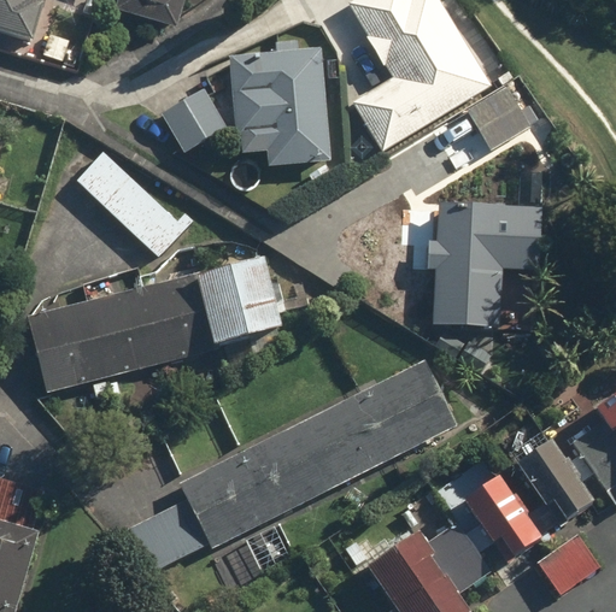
[(0,0),(0,36),(30,45),(41,6),(33,5),(34,0),(0,0)]
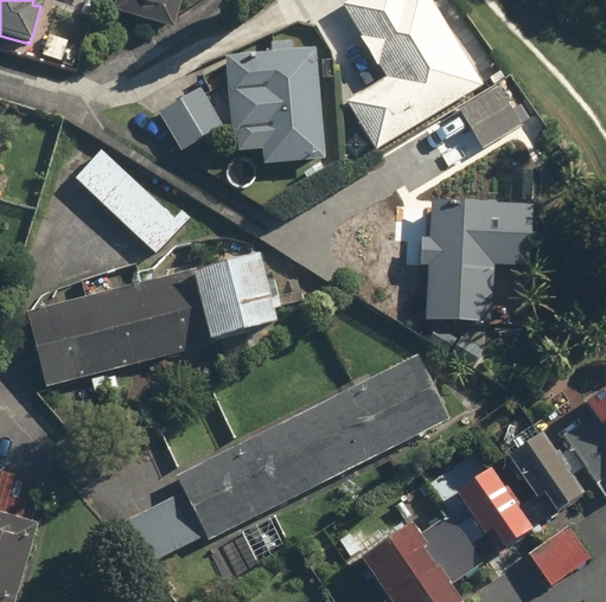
[(110,0),(109,7),(174,26),(183,0),(110,0)]
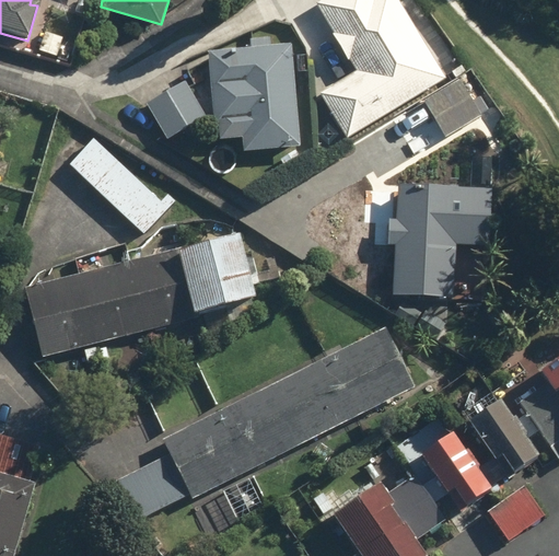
[(322,0),(316,3),(359,69),(321,94),(350,140),(446,79),(397,0),(322,0)]
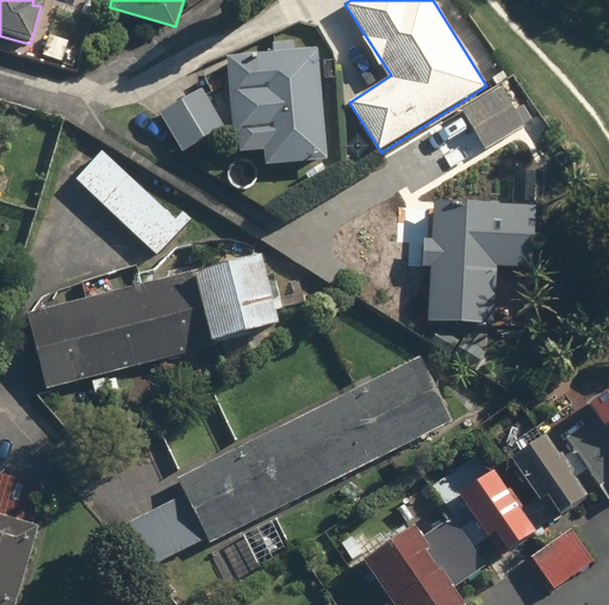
[(293,51),(293,58),(268,61),(267,54),(225,56),(231,135),(237,135),(238,151),(263,150),(265,164),(324,161),(315,50),(293,51)]
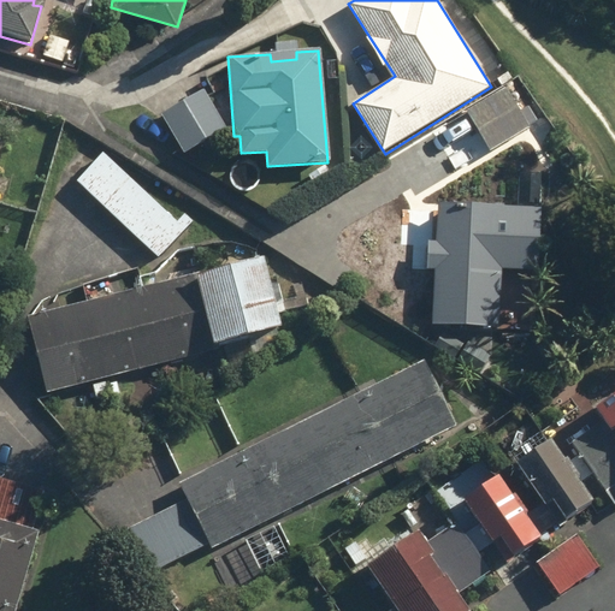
[(520,110),(506,87),(467,110),(492,152),(539,123),(528,105),(520,110)]
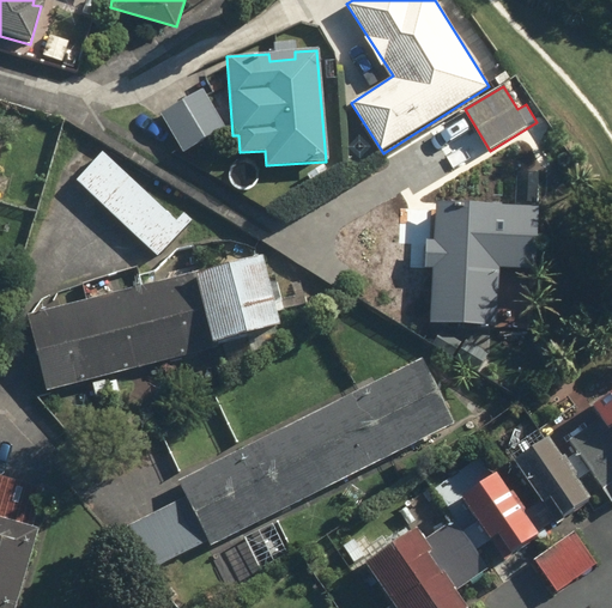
[(225,128),(203,89),(161,114),(183,153),(225,128)]
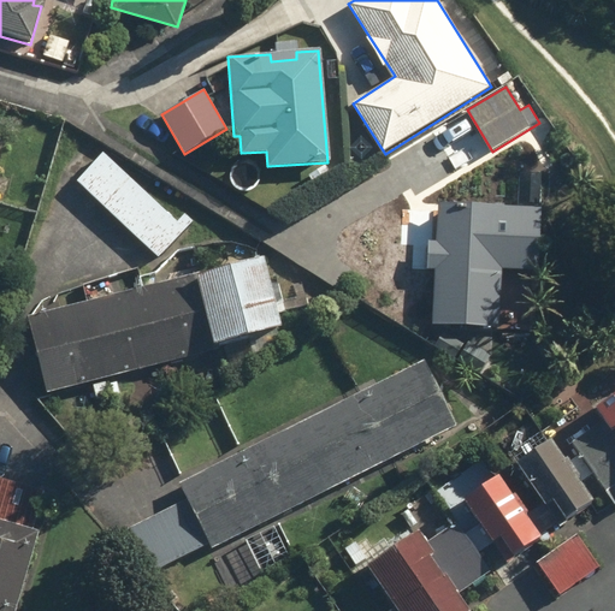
[(177,219),(106,152),(78,181),(158,257),(193,220),(184,212),(177,219)]
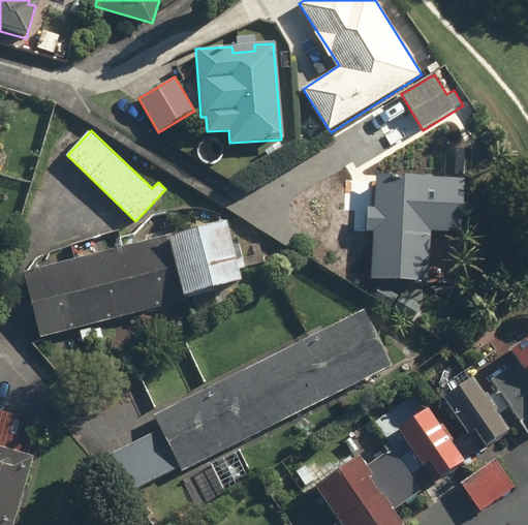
[(367,207),(366,232),(373,232),(370,279),(428,283),(431,230),(460,233),(463,179),(376,174),(374,207),(367,207)]
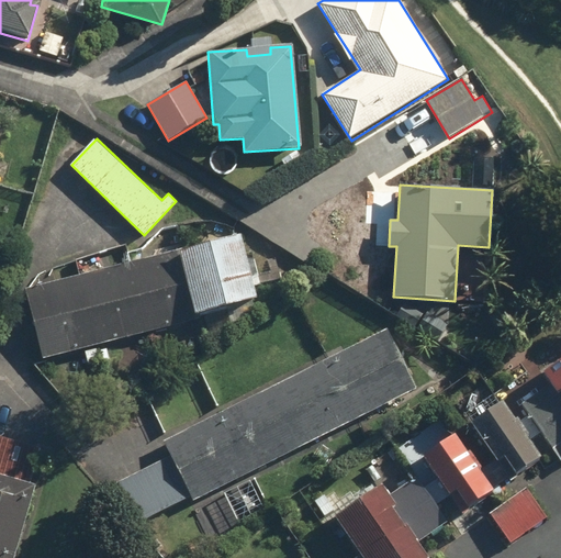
[(176,254),(192,317),(255,301),(238,238),(176,254)]
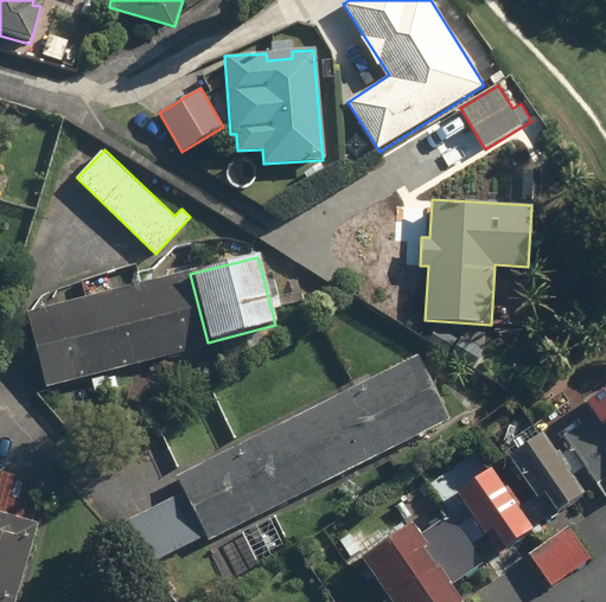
[(208,343),(190,274),(189,269),(26,312),(46,385),(208,343)]
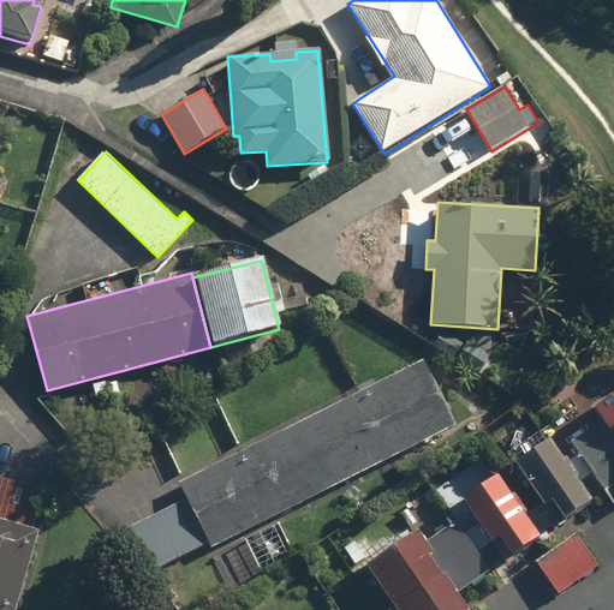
[(451,423),(419,359),(176,480),(184,497),(114,531),(137,578),(451,423)]
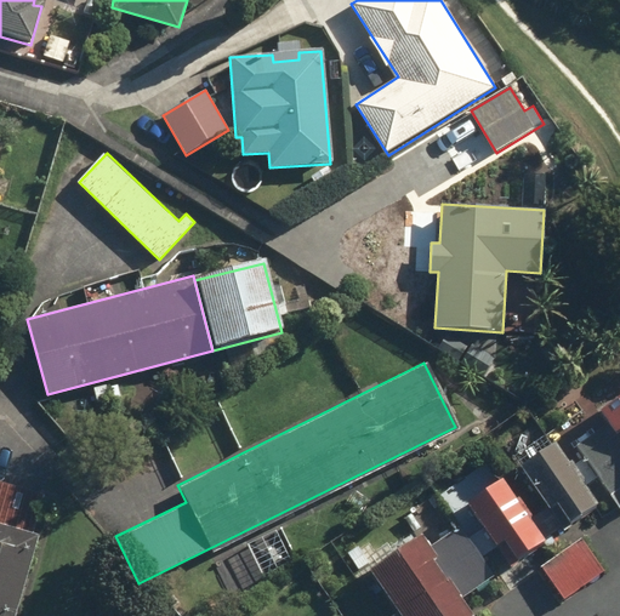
[(619,397),(601,411),(610,426),(578,448),(619,509),(619,397)]
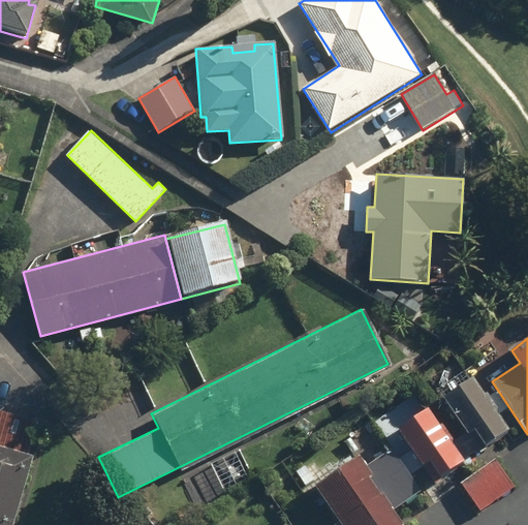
[(462,435),(457,438),(468,455),(473,452),(475,455),(507,433),(470,379),(439,401),(462,435)]
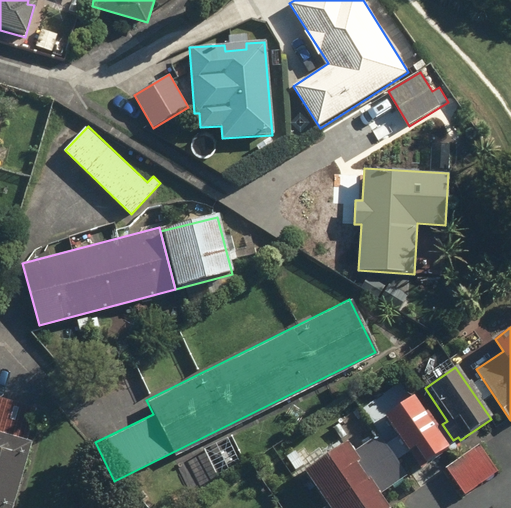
[(395,437),(388,443),(399,458),(413,449),(425,465),(448,449),(409,395),(380,416),(395,437)]
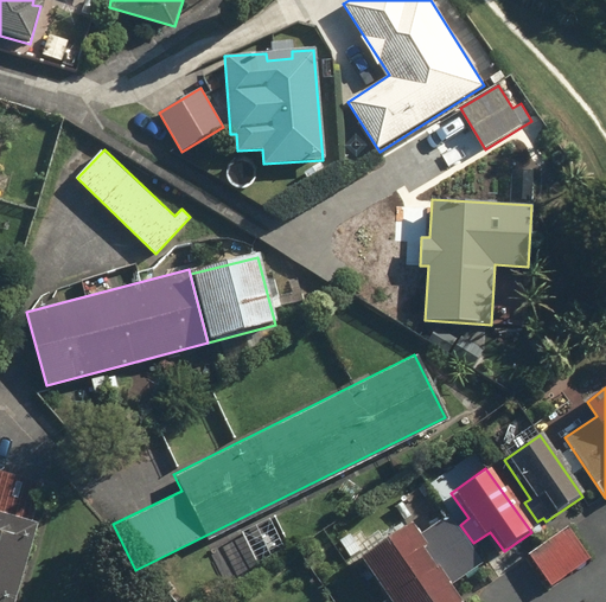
[(0,508),(38,520),(49,485),(0,469),(0,508)]
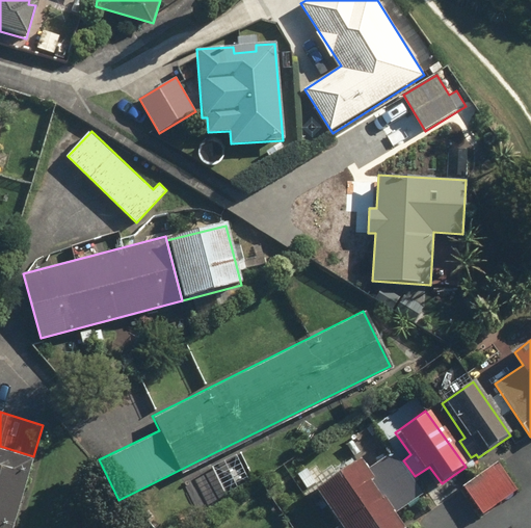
[(0,446),(0,527),(11,527),(33,456),(0,446)]
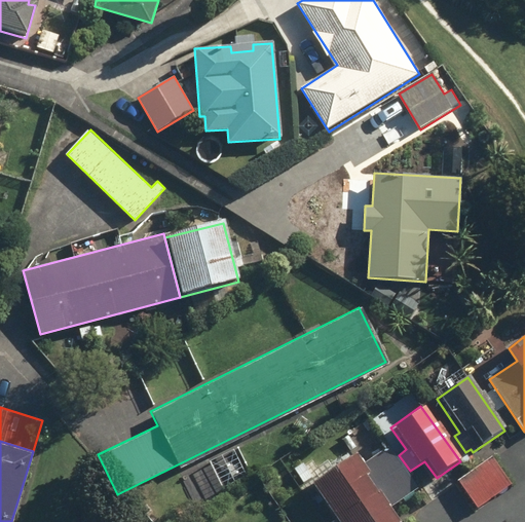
[(359,462),(352,454),(311,484),(338,521),(401,521),(390,508),(416,488),(384,444),(359,462)]
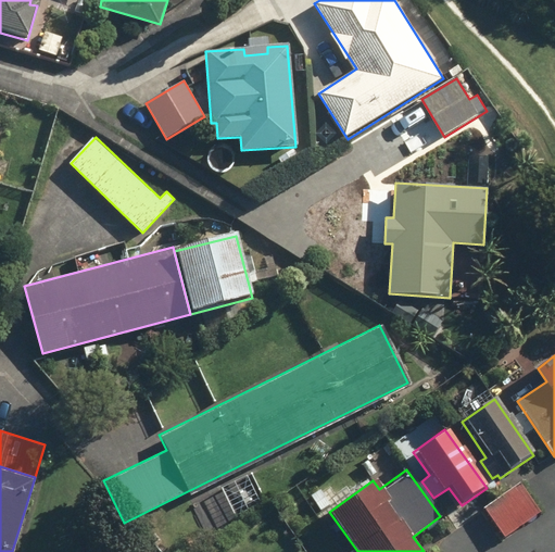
[(518,481),(481,506),(503,538),(540,512),(518,481)]
